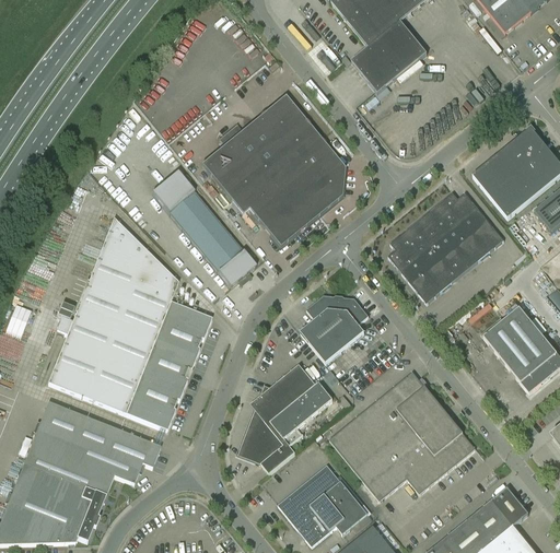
[(331,0),(368,45),(350,59),(375,89),(377,91),(427,51),(399,19),(422,0),(331,0)]
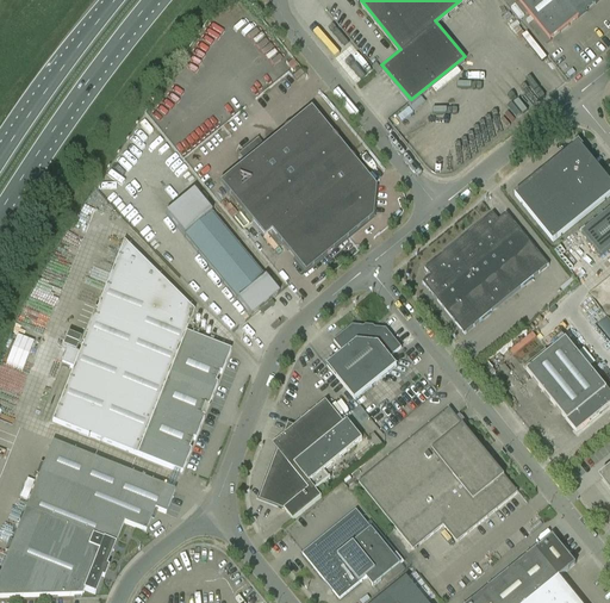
[(522,0),(551,35),(592,0),(522,0)]
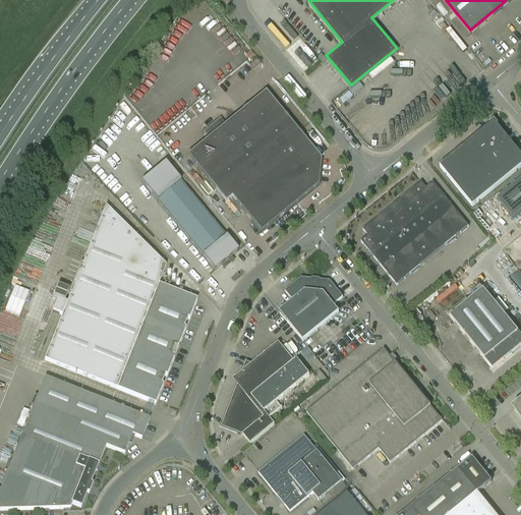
[(259,59),(256,54),(248,60),(252,65),(259,59)]
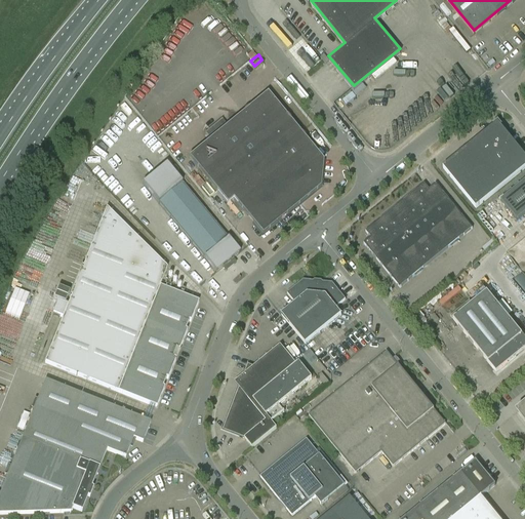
[(432,72),(422,80),(441,101),(450,92),(432,72)]
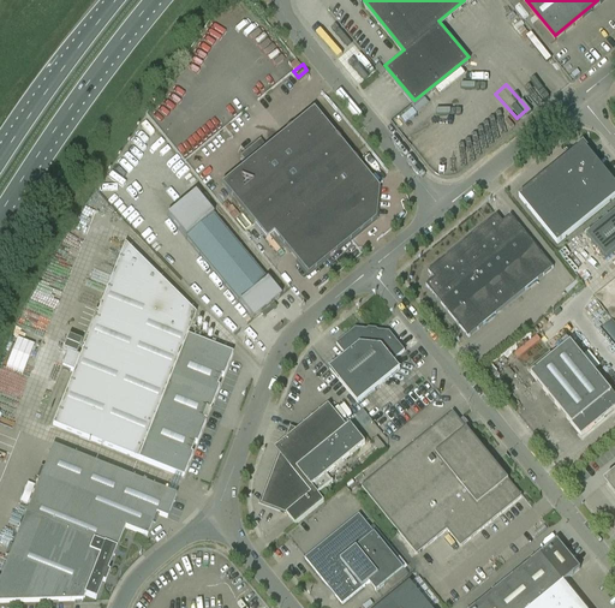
[(363,164),(312,103),(267,141),(260,133),(240,149),(246,158),(221,178),(266,233),(273,227),(306,269),(329,251),(335,251),(335,245),(375,213),(378,183),(369,171),(369,165),(363,164)]
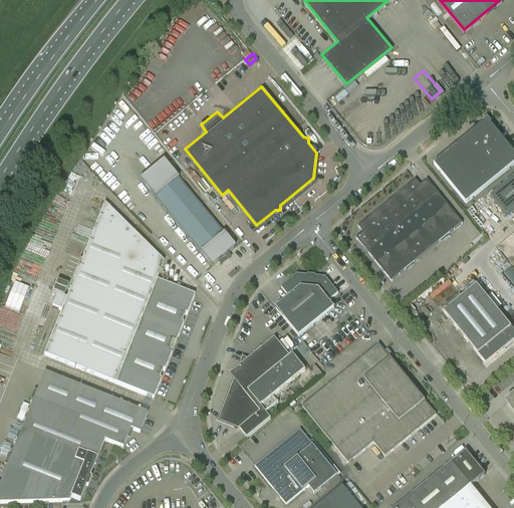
[(513,148),(487,115),(433,159),(466,199),(513,159),(513,148)]
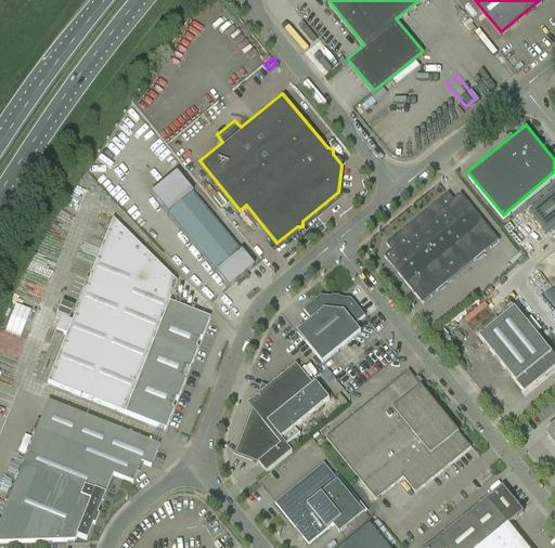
[(150,188),(188,234),(228,283),(239,274),(243,271),(253,262),(176,168),(150,188)]
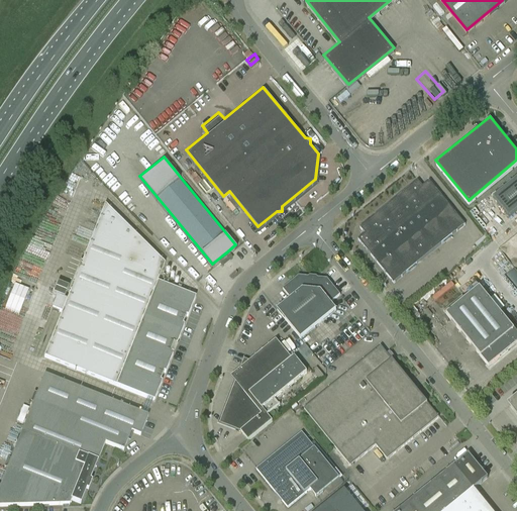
[(516,205),(516,173),(493,193),(509,212),(516,205)]
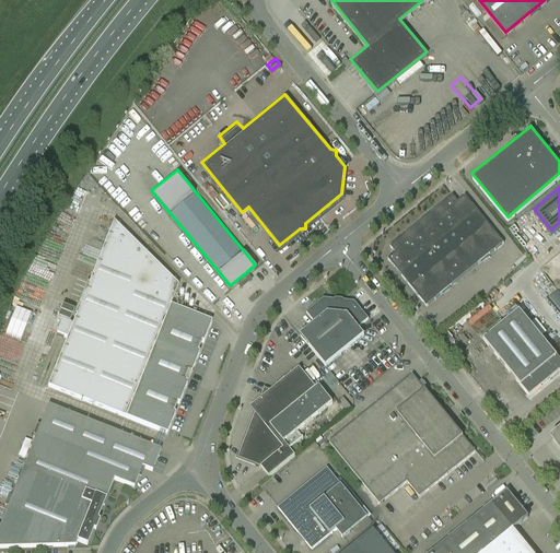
[(457,196),(453,189),(389,240),(395,247),(387,254),(428,299),(503,237),(465,190),(457,196)]
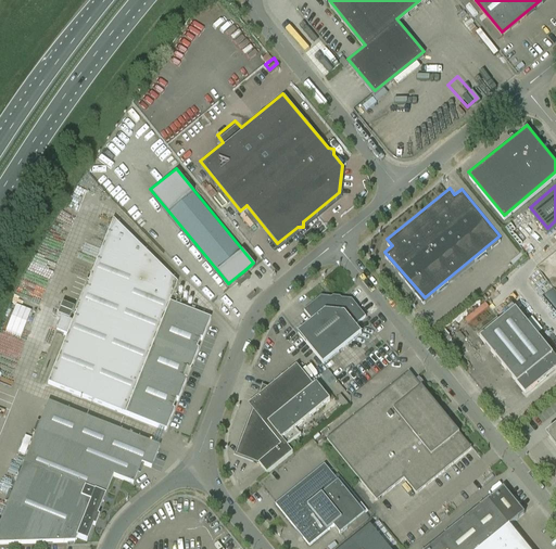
[(55,327),(65,331),(47,379),(165,425),(210,315),(168,298),(176,279),(112,215),(87,277),(85,277),(73,307),(75,308),(71,318),(61,314),(55,327)]
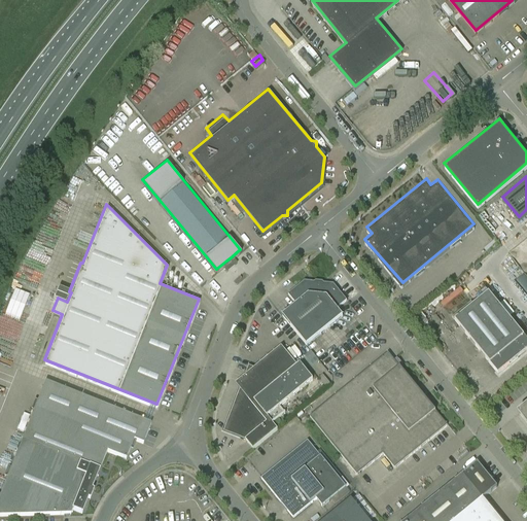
[(307,340),(343,311),(337,304),(347,296),(334,279),(324,278),(322,279),(316,279),(314,277),(305,276),(288,289),(296,300),(282,311),(307,340)]
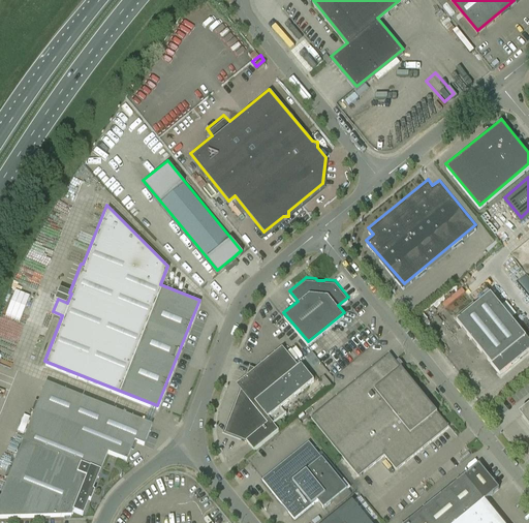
[(54,296),(65,300),(69,288),(59,284),(54,296)]
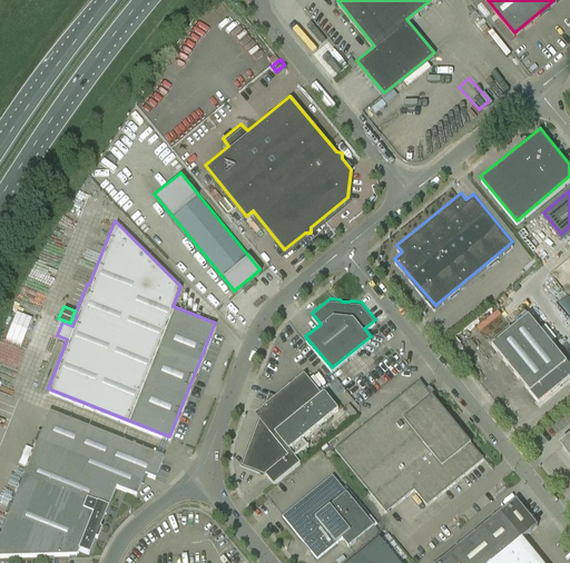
[(22,339),(30,312),(12,307),(5,335),(22,339)]
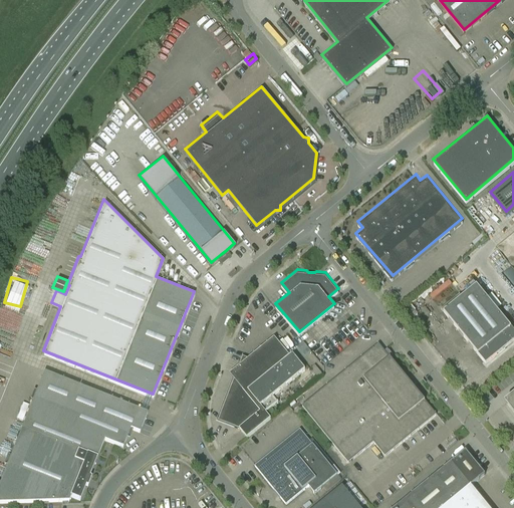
[(513,326),(477,281),(444,308),(486,359),(513,336),(513,326)]
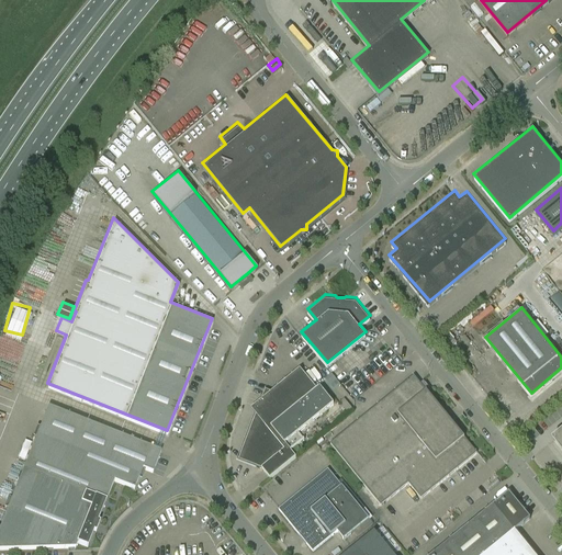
[(299,332),(291,339),(300,350),(307,343),(299,332)]
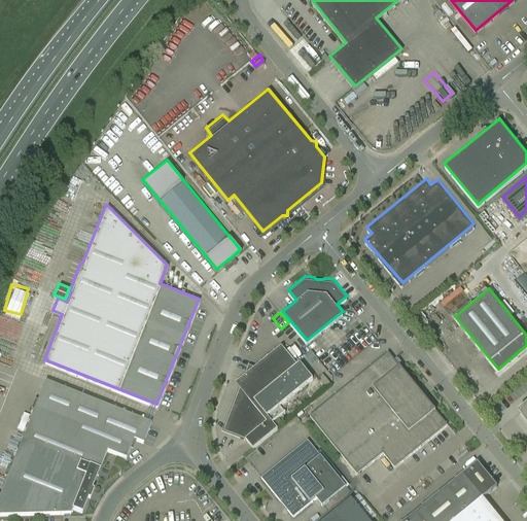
[(278,424),(273,418),(285,408),(280,401),(313,374),(302,360),(299,362),(281,341),(254,363),(248,360),(242,380),(224,426),(241,432),(240,433),(246,436),(253,445),(278,424)]
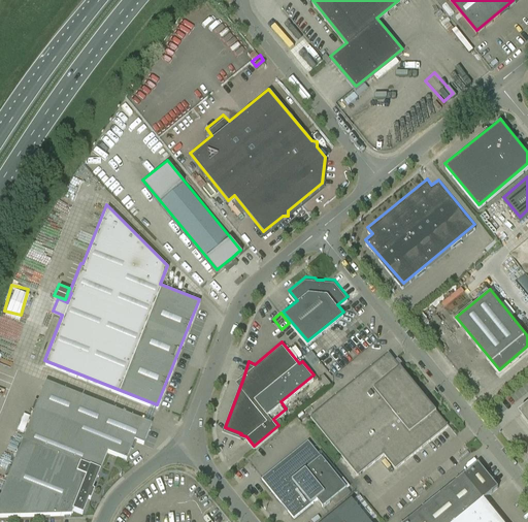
[(311,360),(318,355),(310,346),(304,351),(311,360)]
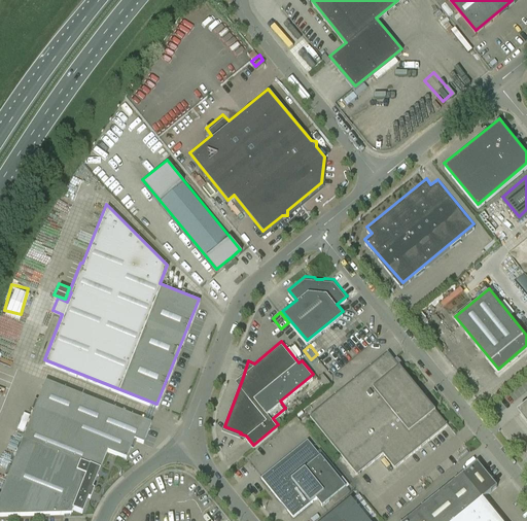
[(394,463),(447,420),(424,391),(426,389),(420,382),(418,384),(388,348),(310,412),(357,470),(383,449),(394,463)]
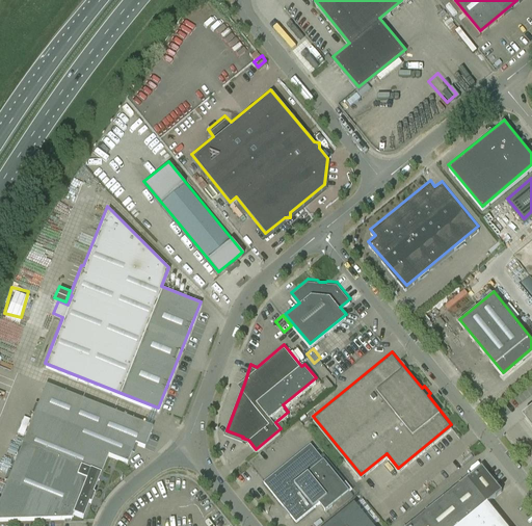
[(127,458),(134,440),(144,444),(152,423),(46,380),(0,494),(0,516),(71,515),(73,509),(82,514),(107,451),(127,458)]
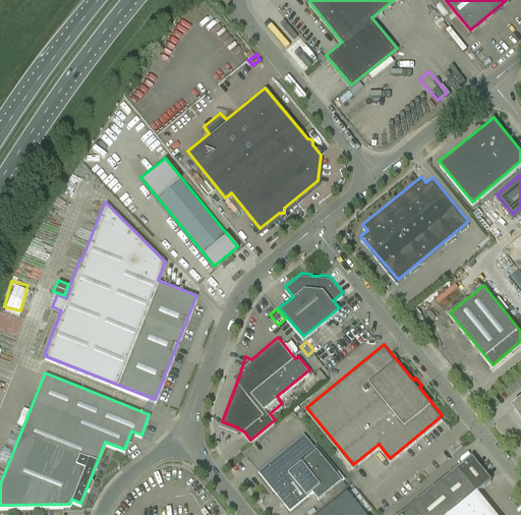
[(258,467),(258,468),(271,483),(290,507),(312,489),(319,496),(342,476),(316,446),(304,431),(258,467)]
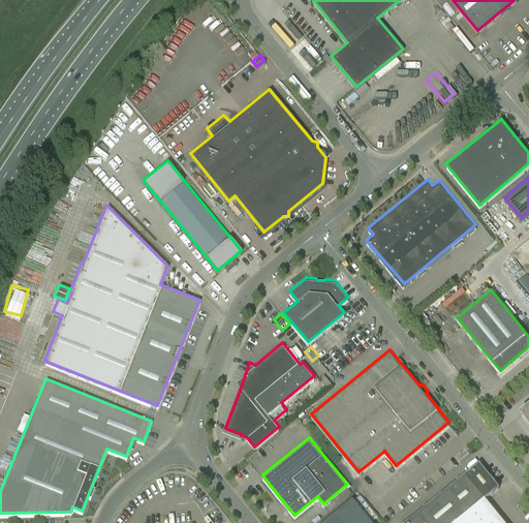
[(400,522),(507,522),(485,495),(499,484),(478,459),(400,522)]
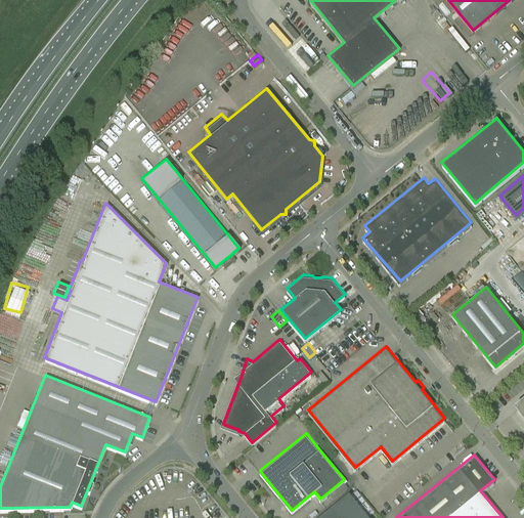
[(315,517),(370,517),(349,490),(315,517)]
